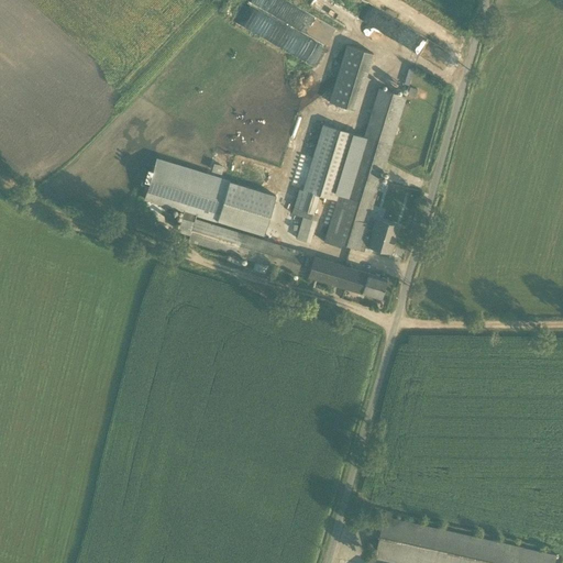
[(287,0),(247,0),(235,23),(312,63),(333,23),(287,0)]
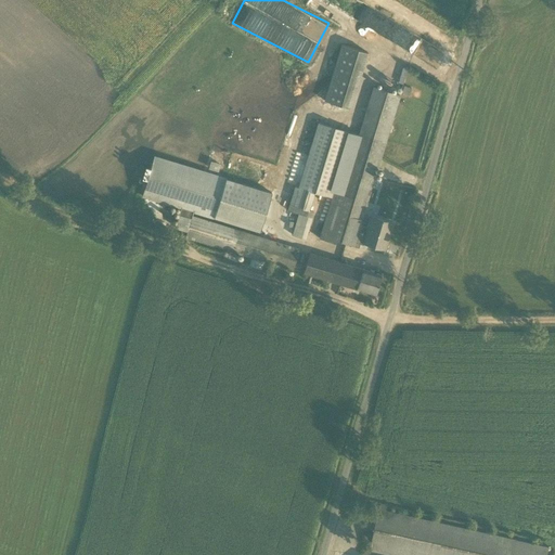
[(388,16),(398,1),(396,0),(360,0),(370,5),(361,21),(370,26),(373,20),(376,22),(377,18),(372,15),(375,9),(388,16)]
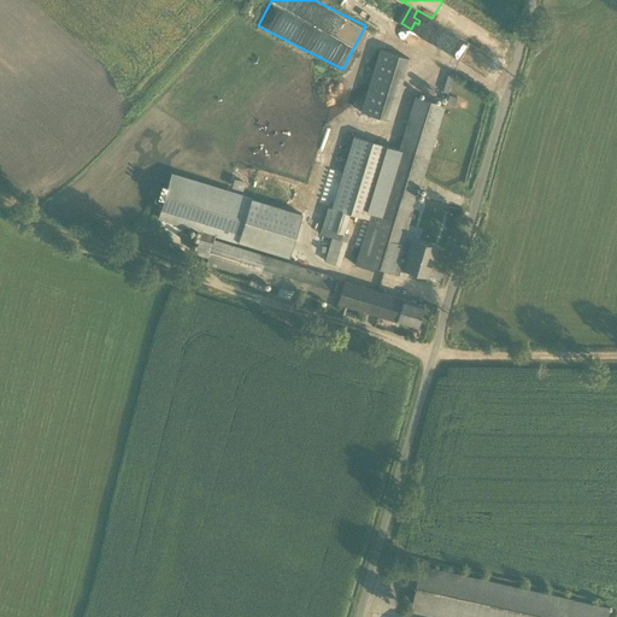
[(409,59),(378,51),(359,112),(389,121),(409,59)]
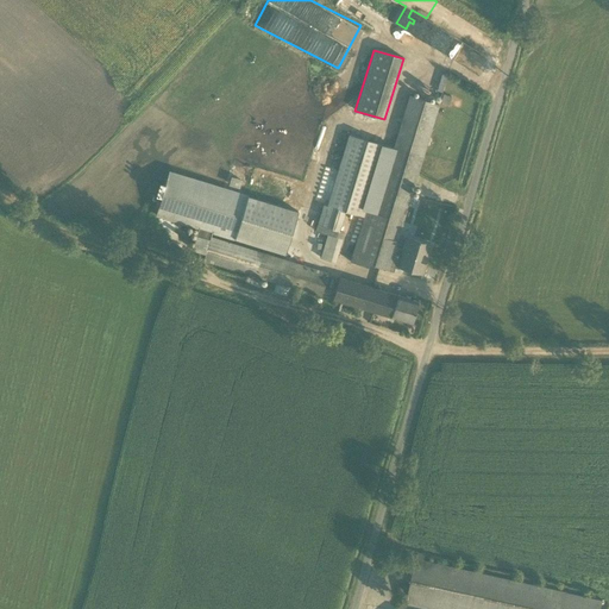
[(369,264),(387,270),(394,246),(437,102),(408,94),(393,148),(347,135),(326,206),(322,203),(314,231),(327,234),(320,258),(334,263),(344,232),(339,231),(345,211),(363,217),(349,262),(368,267),(369,264)]
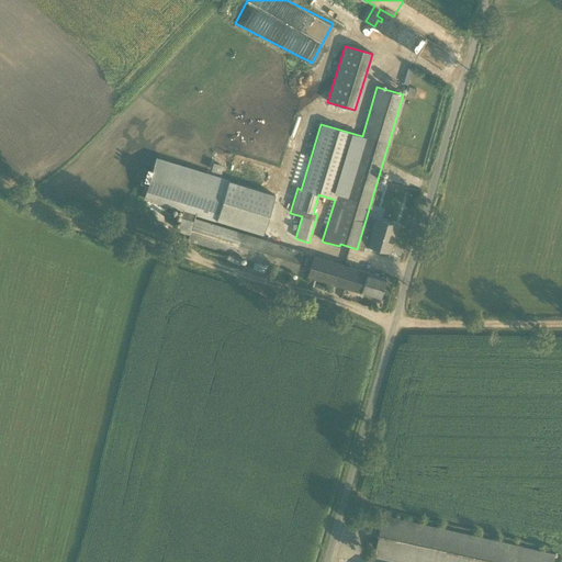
[(143,199),(182,211),(177,231),(190,235),(189,239),(295,272),(302,253),(289,248),(242,233),(194,218),(195,215),(261,235),(273,194),(228,180),(155,158),(152,170),(147,169),(143,181),(147,182),(143,199)]
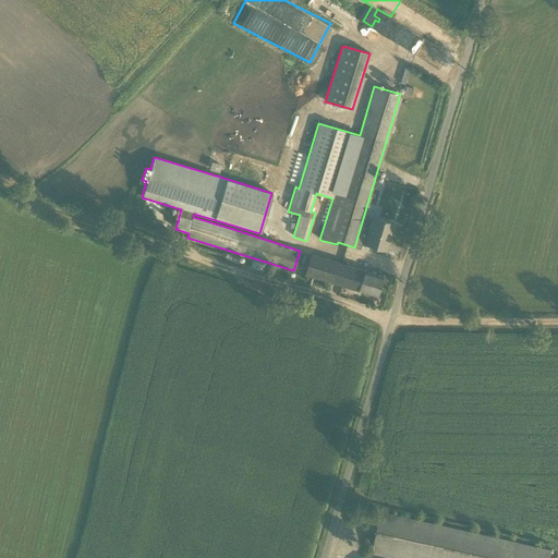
[(209,169),(219,171),(221,162),(211,160),(209,169)]
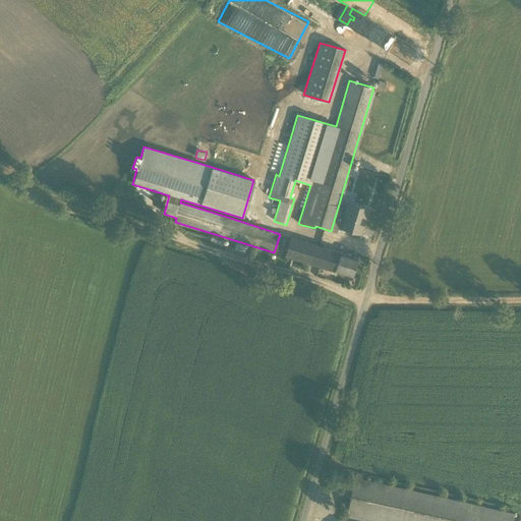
[(228,150),(224,161),(229,163),(228,167),(243,172),(247,160),(249,160),(250,157),(234,150),(233,152),(228,150)]
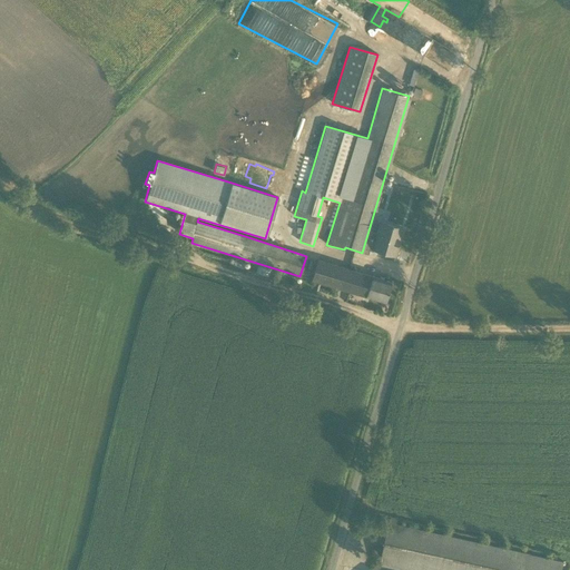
[(375,233),(369,231),(362,253),(367,254),(369,251),(372,251),(372,248),(394,255),(402,228),(379,222),(375,233)]
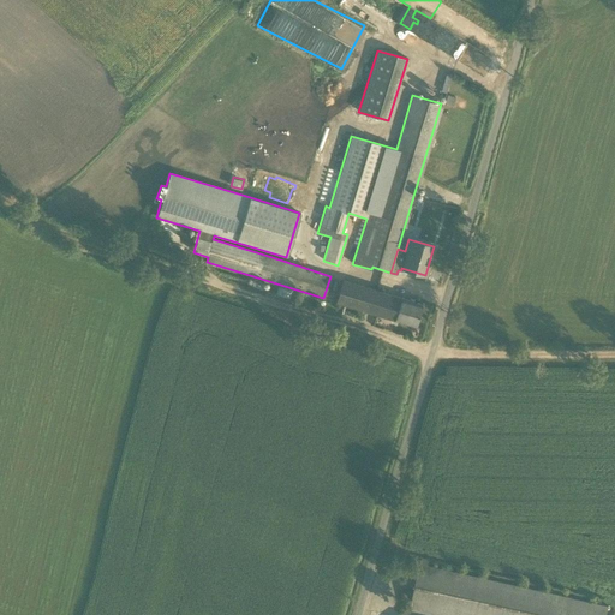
[(421,304),(342,280),(335,302),(415,327),(421,304)]
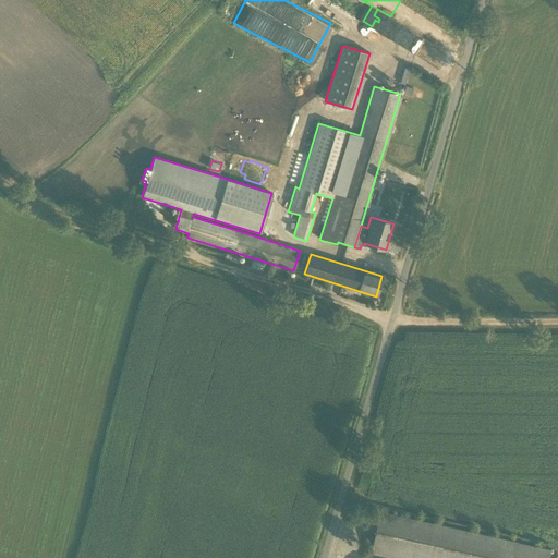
[(552,557),(554,550),(381,510),(373,550),(405,557),(552,557)]
